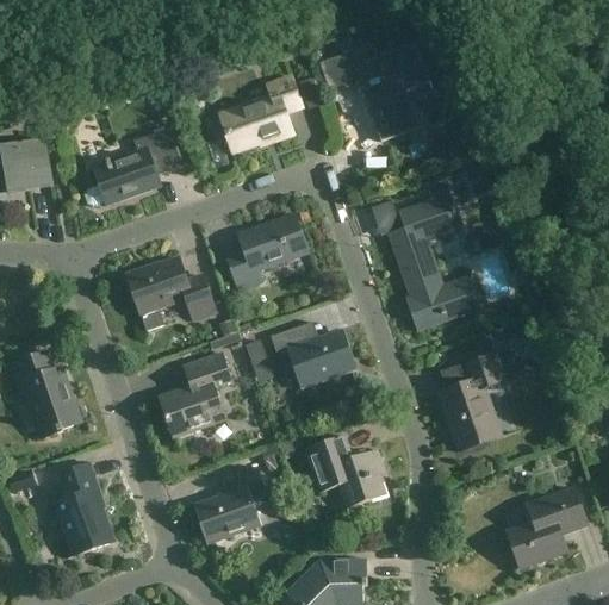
[(428,78),(416,42),(365,61),(360,47),(335,56),(346,86),(370,78),(373,87),(362,91),(380,139),(418,126),(409,100),(405,101),(401,87),(406,86),(408,88),(414,86),(412,83),(428,78)]
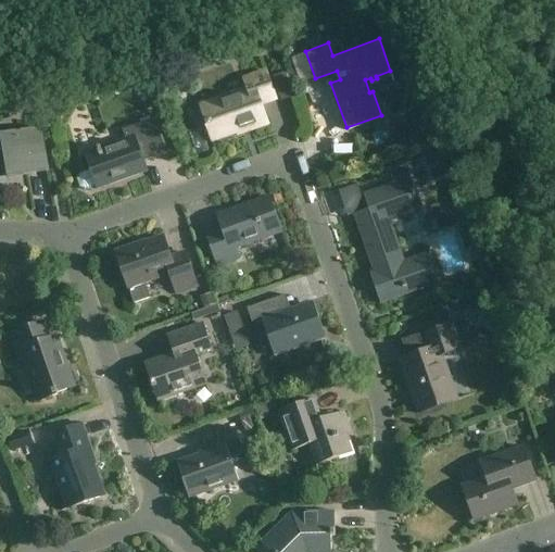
[(275,97),(265,69),(242,76),(246,86),(199,103),(200,105),(204,104),(210,117),(204,120),(214,147),(215,147),(212,138),(250,125),(250,127),(267,122),(261,101),(275,97)]
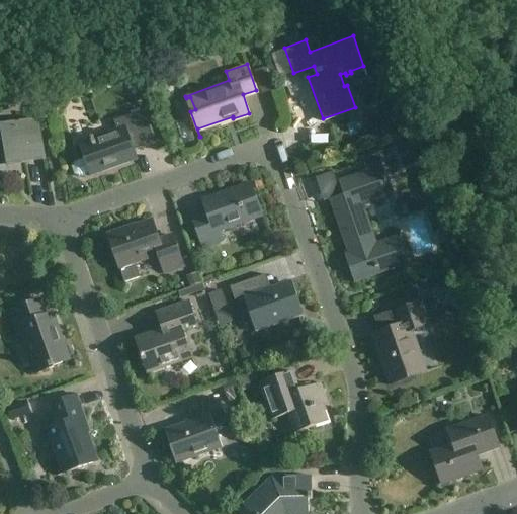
[(79,174),(88,171),(89,174),(137,157),(134,148),(154,141),(143,108),(113,118),(116,127),(93,136),(92,134),(89,136),(90,137),(77,141),(83,156),(73,159),(71,164),(74,172),(79,174)]
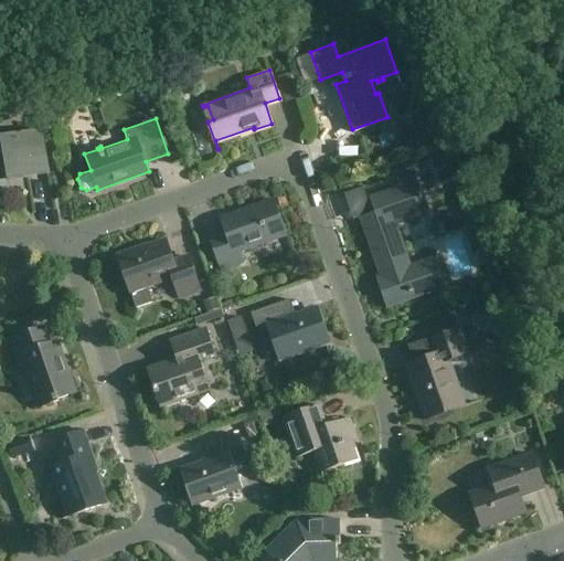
[(49,170),(41,127),(0,135),(0,139),(0,173),(7,173),(8,178),(49,170)]
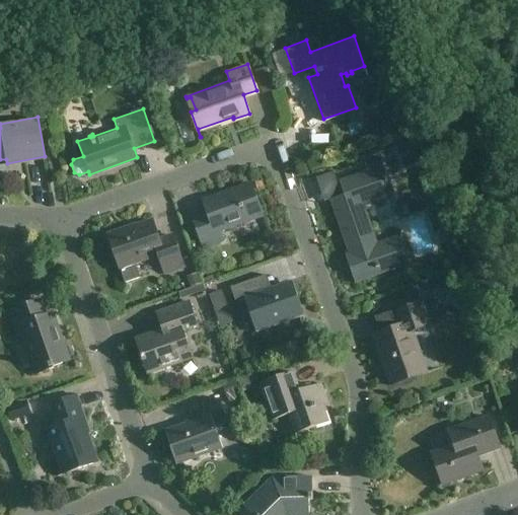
[(399,155),(414,149),(415,149),(409,133),(393,138),(399,155)]
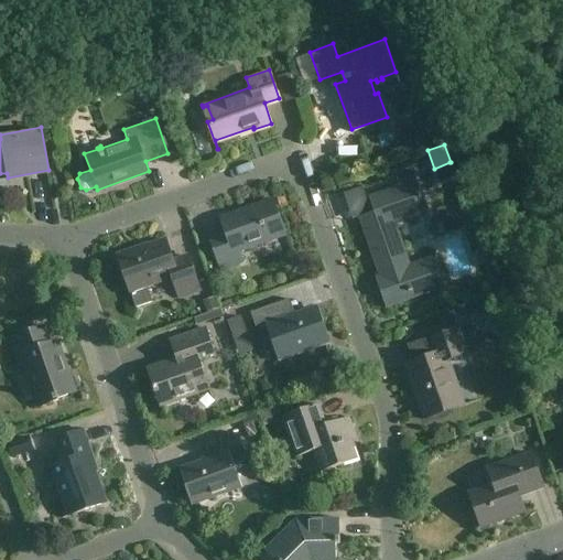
[(443,284),(433,254),(404,264),(397,243),(401,241),(393,219),(425,207),(412,169),(396,175),(399,183),(367,194),(374,213),(367,215),(366,212),(357,215),(378,273),(374,275),(385,305),(443,284)]
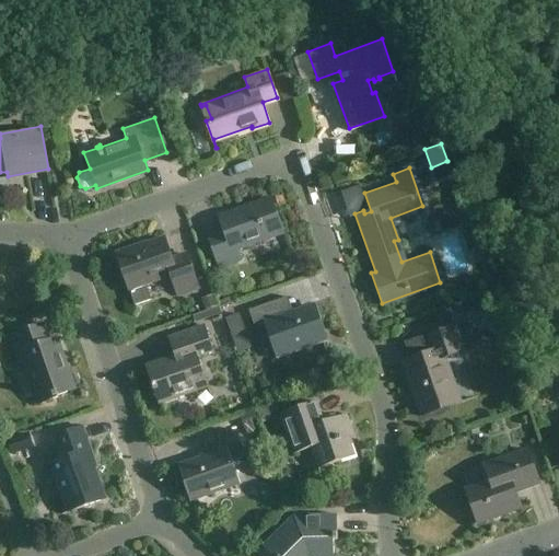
[(282,231),(270,196),(218,215),(224,231),(208,236),(218,265),(240,257),(236,247),(282,231)]
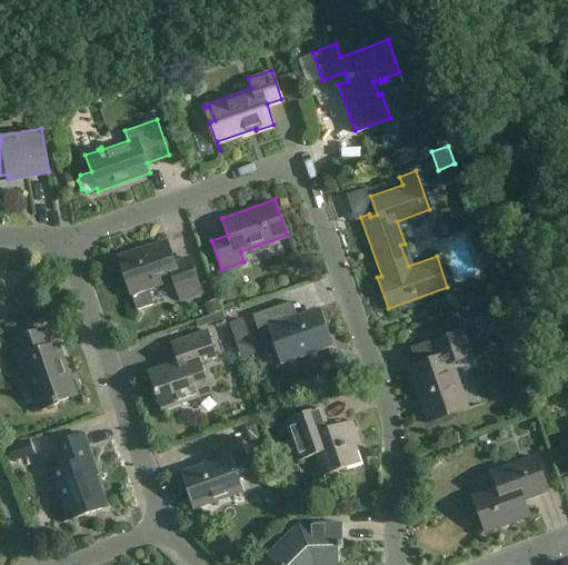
[(136,307),(137,307),(153,301),(148,286),(172,277),(179,297),(200,289),(189,256),(173,260),(167,239),(118,257),(136,307)]
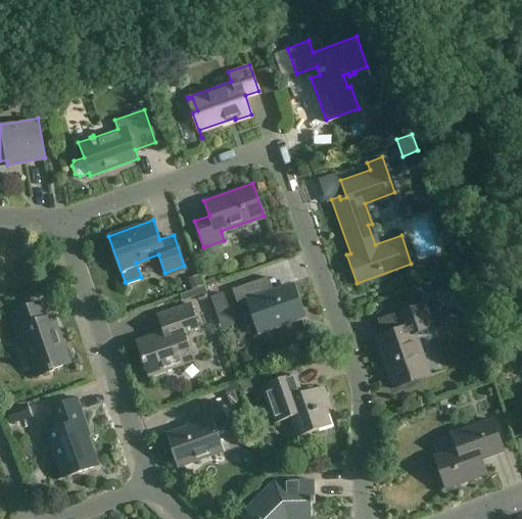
[(304,326),(305,326),(290,283),(261,293),(256,280),(268,276),(268,275),(232,287),(241,315),(242,314),(242,313),(253,309),(261,330),(300,317),(304,326)]
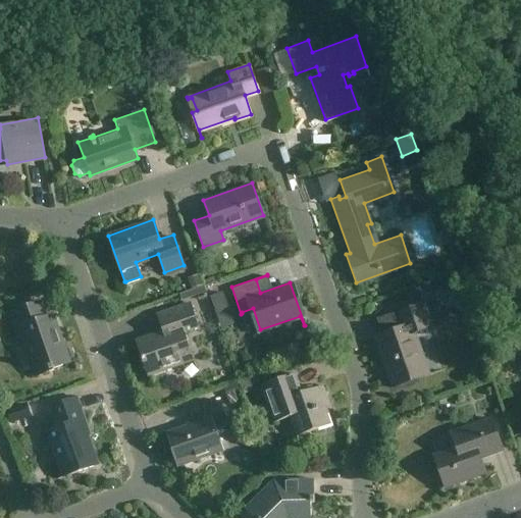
[(52,366),(68,360),(52,313),(42,316),(37,301),(9,311),(20,344),(25,342),(37,373),(53,368),(52,366)]
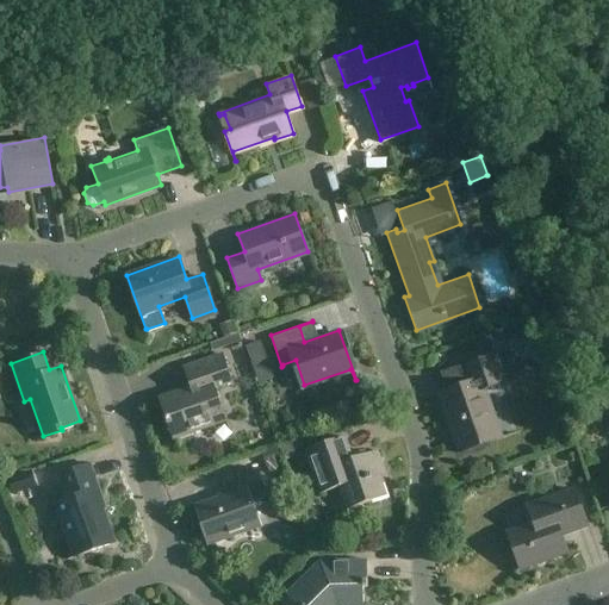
[(179,447),(180,447),(176,436),(225,418),(229,429),(230,429),(215,386),(232,380),(222,351),(182,366),(190,385),(157,395),(166,420),(169,419),(179,447)]
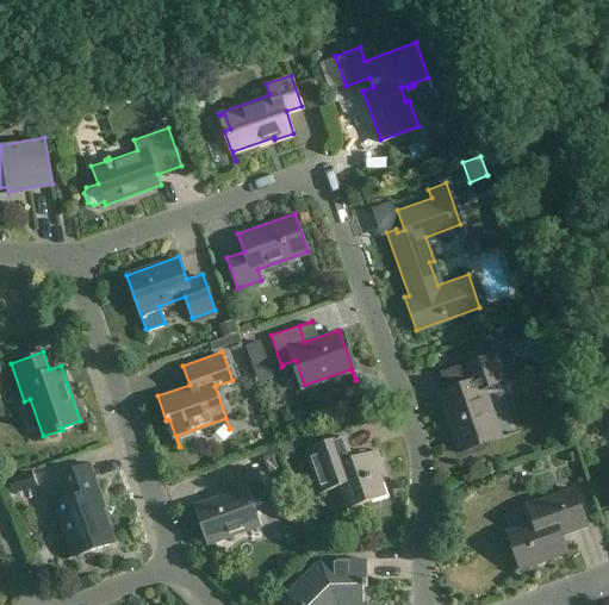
[(517,430),(517,429),(492,437),(485,417),(493,415),(484,386),(503,380),(493,353),(464,363),(470,380),(437,392),(459,450),(517,430)]
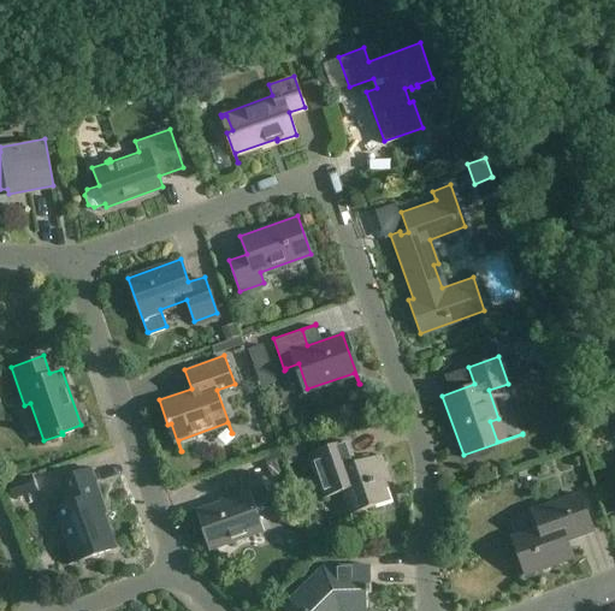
[(323,496),(342,490),(350,512),(389,498),(383,480),(389,478),(380,452),(355,461),(347,438),(308,452),(323,496)]
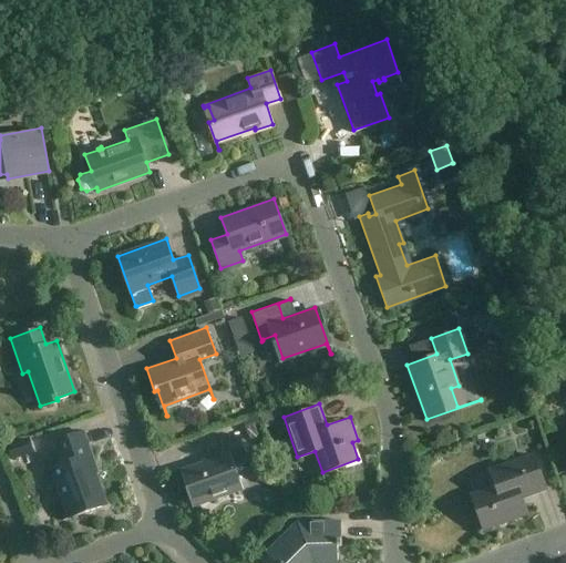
[(243,417),(249,437),(264,431),(257,411),(243,417)]
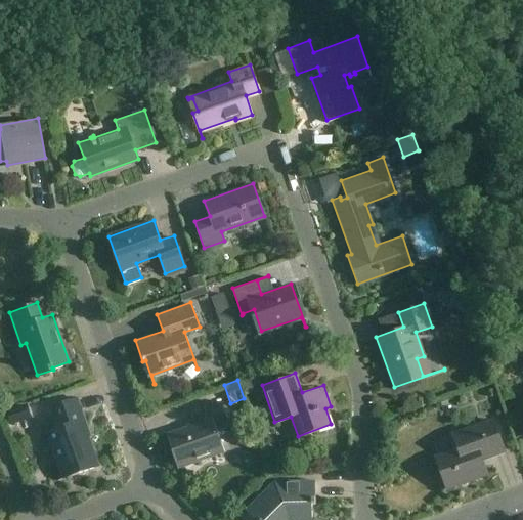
[(93,432),(93,431),(89,433),(77,398),(81,396),(81,395),(49,406),(56,428),(41,433),(41,434),(47,432),(62,475),(56,478),(97,464),(87,435),(93,432)]
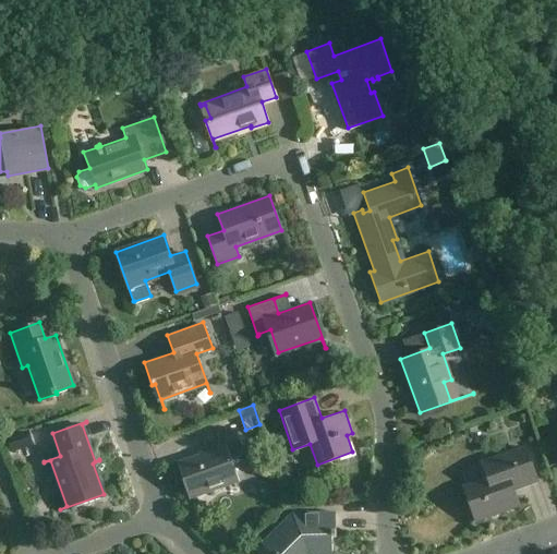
[(4,436),(9,449),(43,437),(38,425),(4,436)]
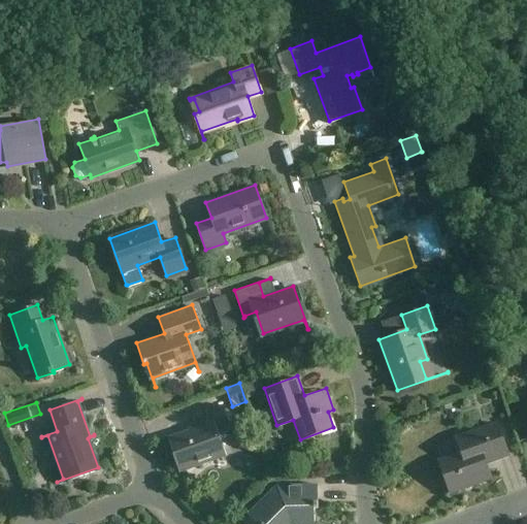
[(222,459),(223,458),(215,434),(230,428),(221,402),(191,413),(196,427),(171,436),(187,481),(188,481),(184,467),(220,454),(222,459)]
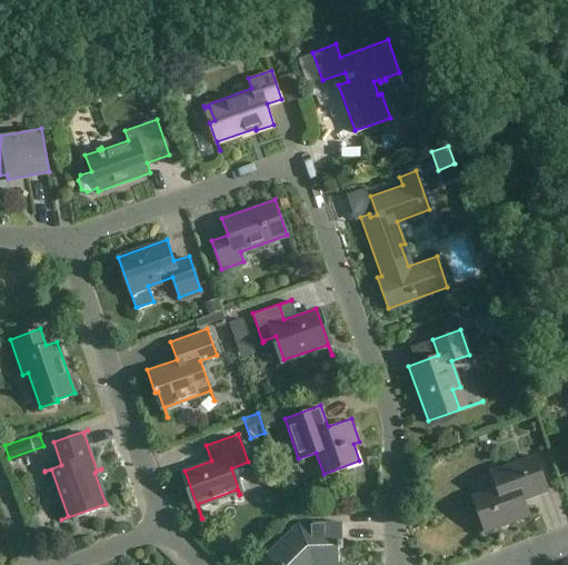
[(547,488),(536,454),(490,471),(497,486),(471,495),(485,529),(529,514),(525,502),(520,503),(518,497),(531,493),(531,494),(547,488)]
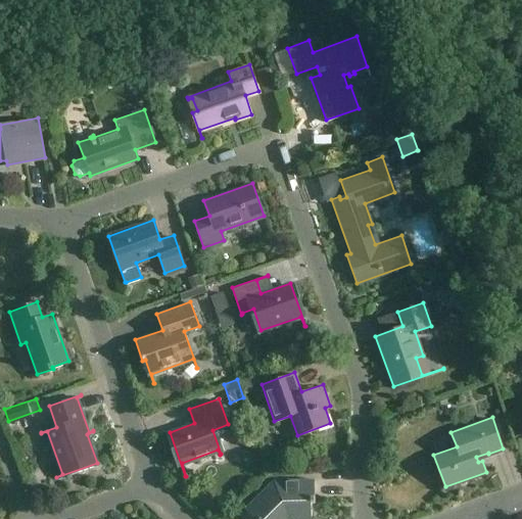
[(315,501),(314,478),(273,478),(244,508),(255,518),(311,518),(311,501),(315,501)]
